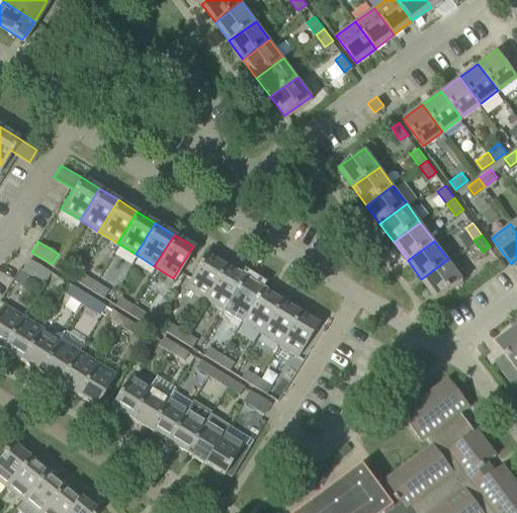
[(203,296),(223,264),(203,253),(184,284),(203,296)]
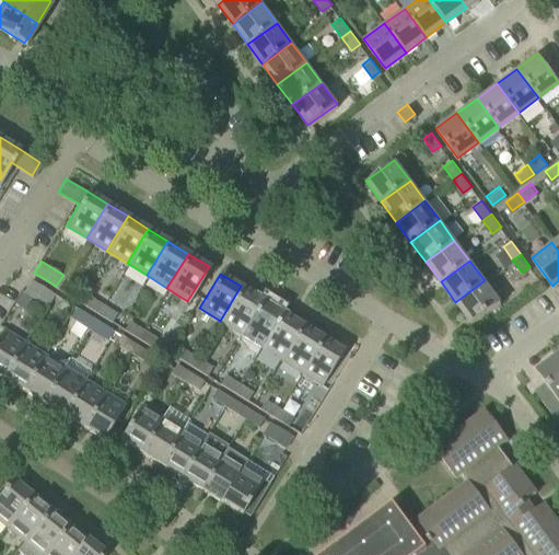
[(31,278),(23,290),(45,303),(53,291),(31,278)]
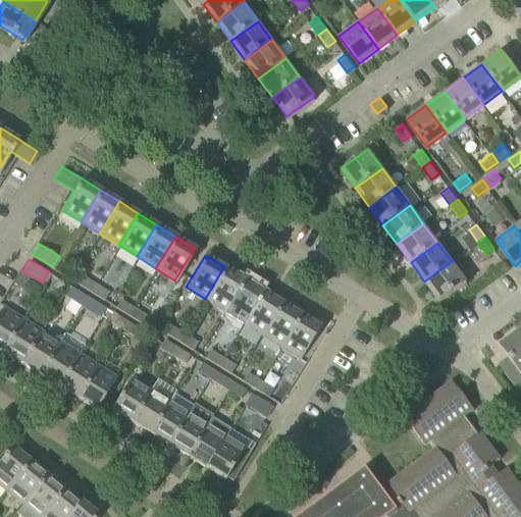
[(466,280),(452,261),(424,281),(438,301),(466,280)]
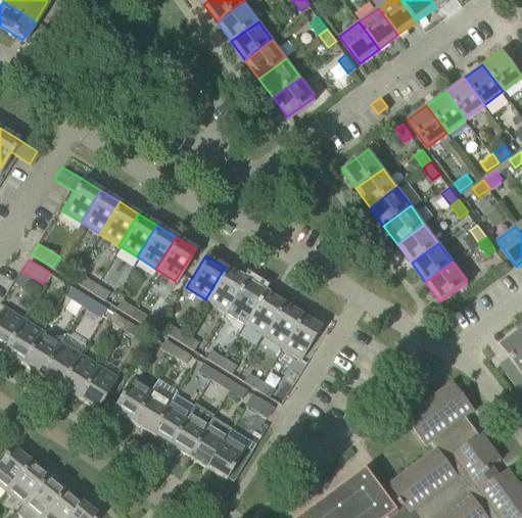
[(243,279),(225,267),(205,299),(224,311),(243,279)]
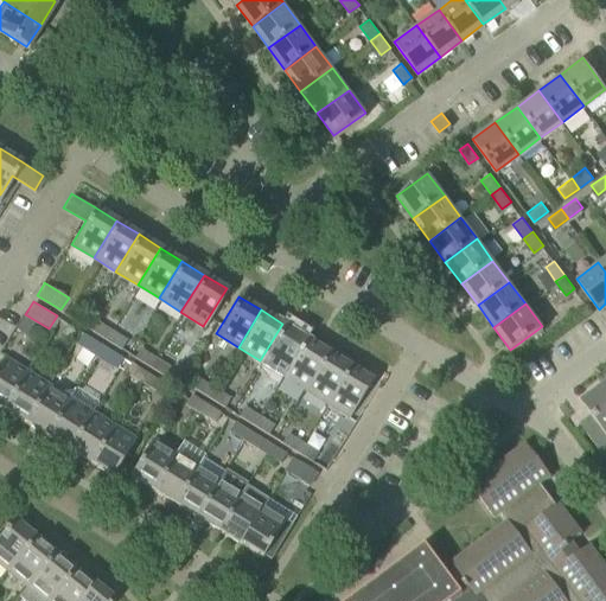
[(20,315),(12,328),(23,336),(32,323),(20,315)]
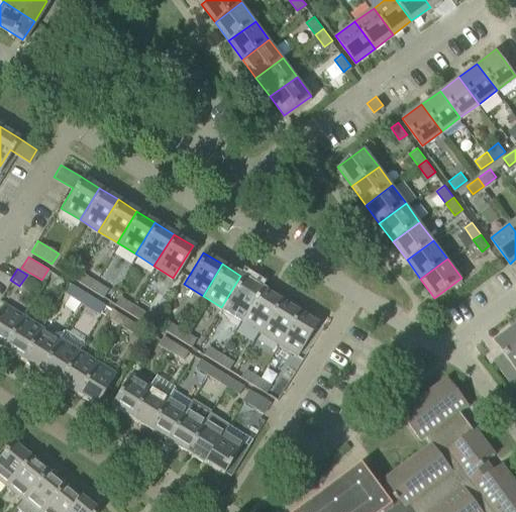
[(89,287),(94,279),(81,271),(76,279),(89,287)]
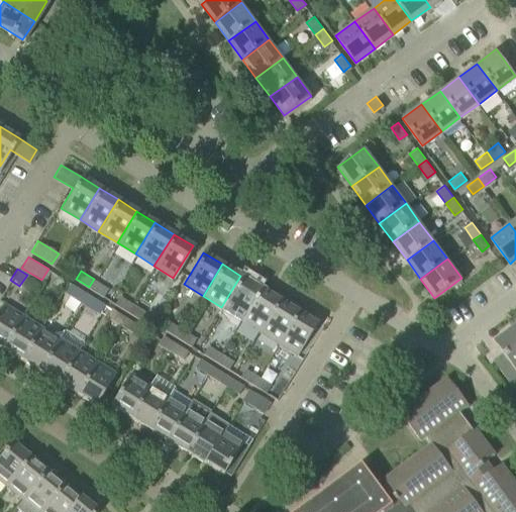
[(240,276),(221,307),(239,319),(260,287),(240,276)]
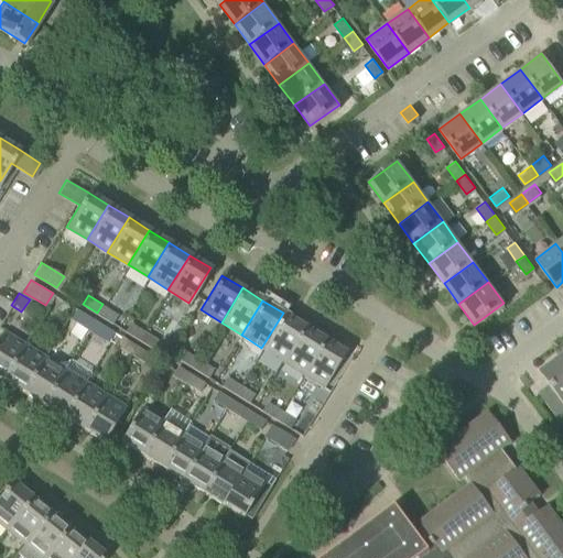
[(103,304),(97,313),(111,323),(117,313),(103,304)]
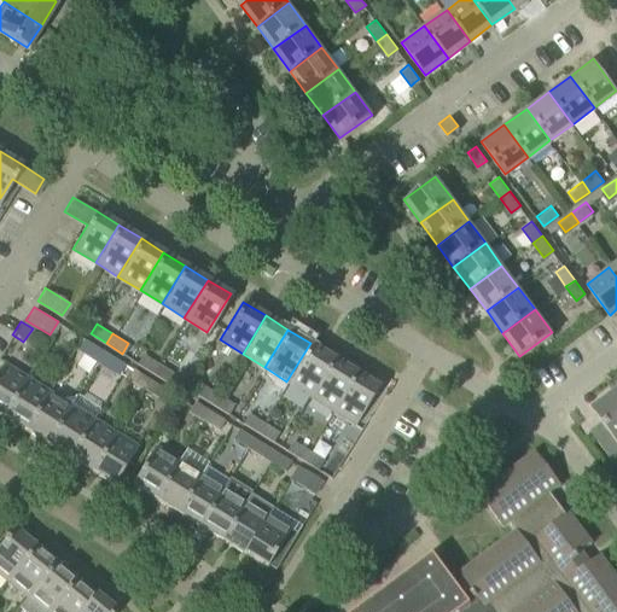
[(97,359),(103,349),(88,339),(81,349),(97,359)]
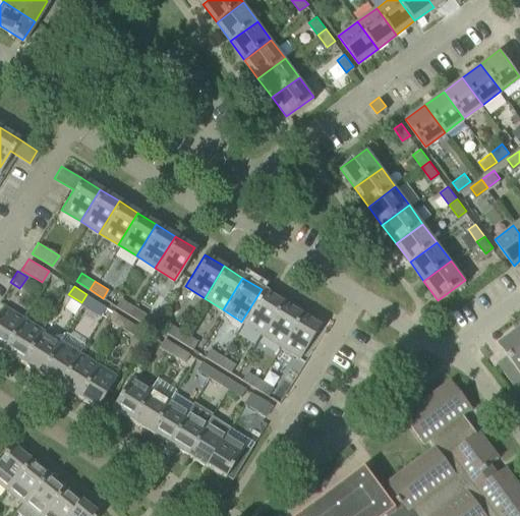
[(262,289),(241,322),(261,333),(280,301),(262,289)]
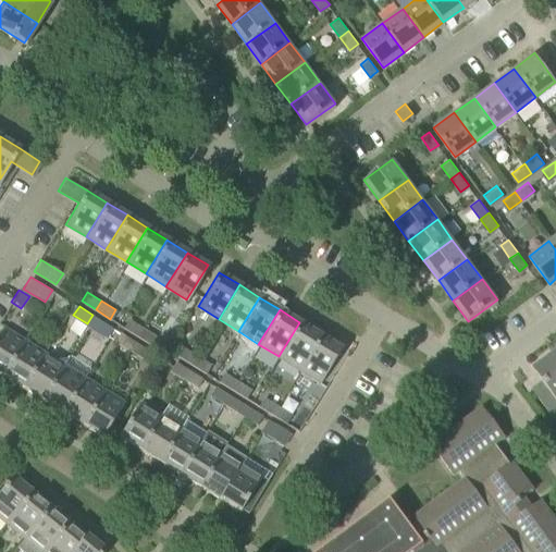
[(93,315),(87,323),(101,332),(107,323),(93,315)]
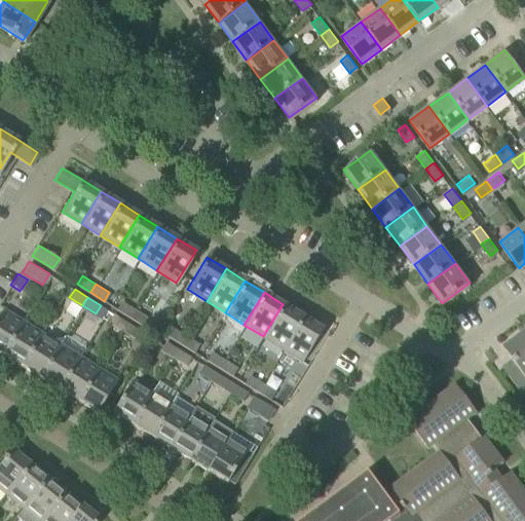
[(127,315),(134,307),(120,299),(114,307),(127,315)]
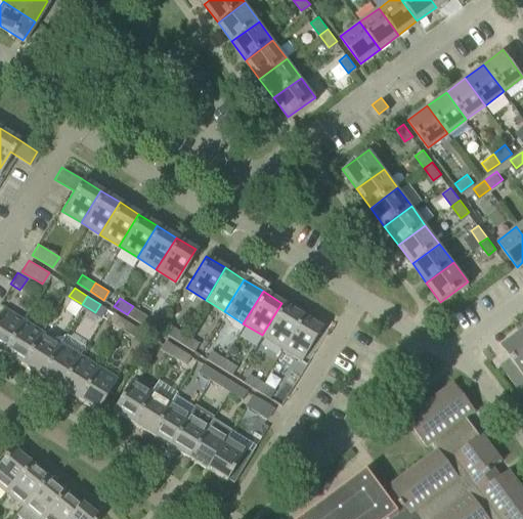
[(301,314),(281,303),(262,335),(280,346),(301,314)]
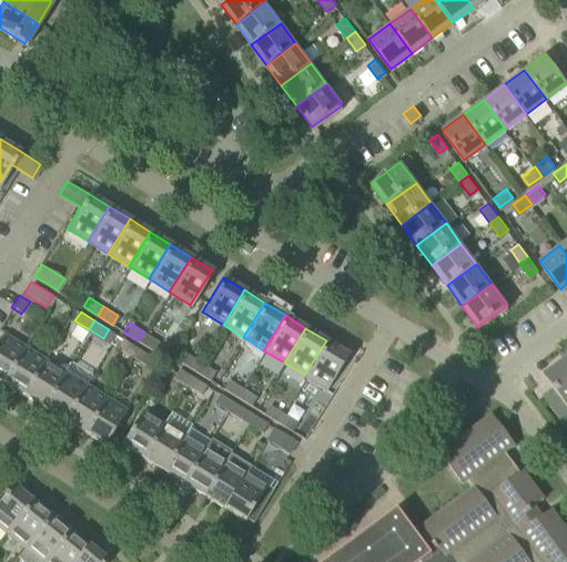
[(0,378),(2,380),(23,345),(2,331),(0,335),(0,378)]
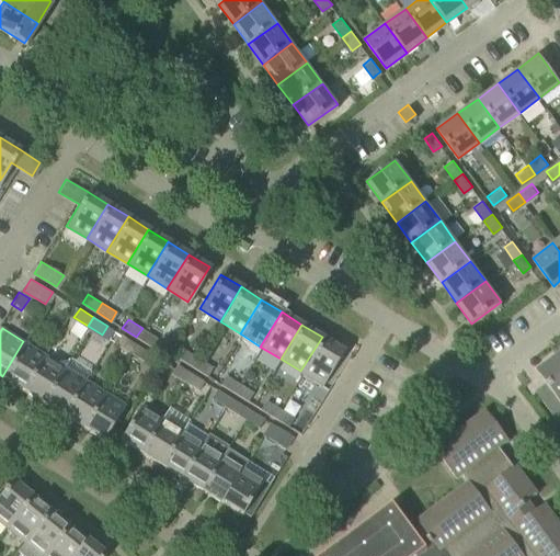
[(143,328),(136,337),(150,345),(157,337),(143,328)]
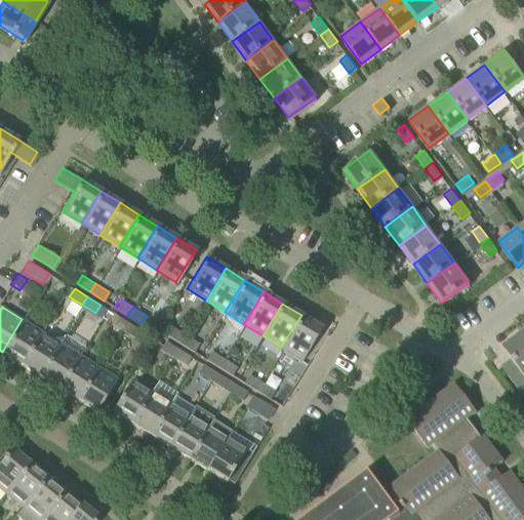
[(120,328),(125,320),(115,313),(110,322),(120,328)]
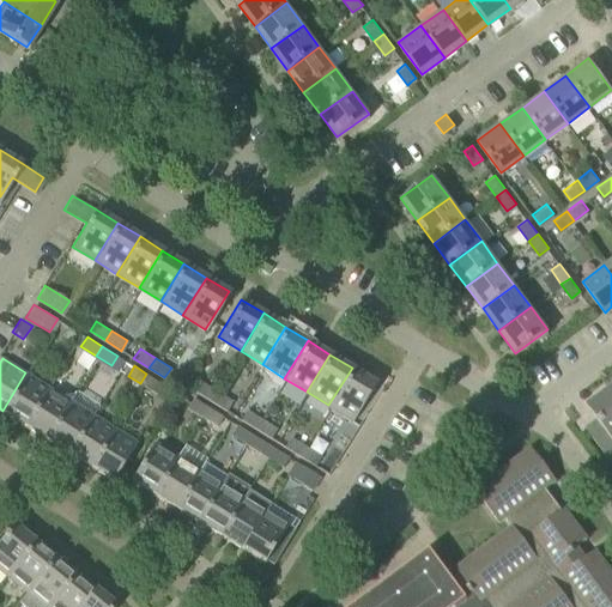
[(375,382),(352,368),(328,405),(351,419),(375,382)]
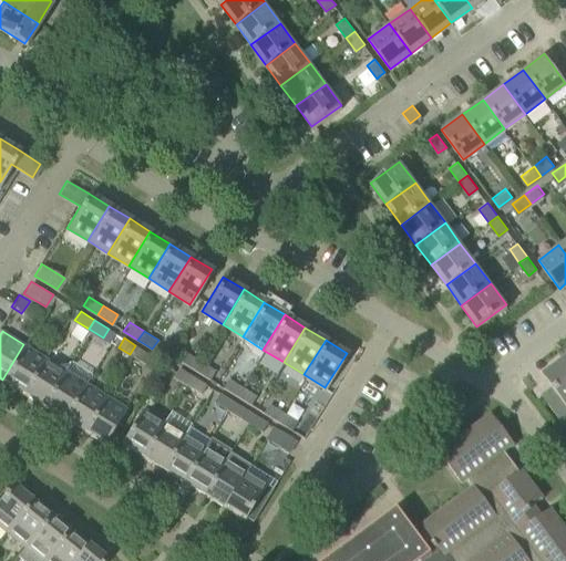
[(44,356),(23,344),(2,380),(22,392),(44,356)]
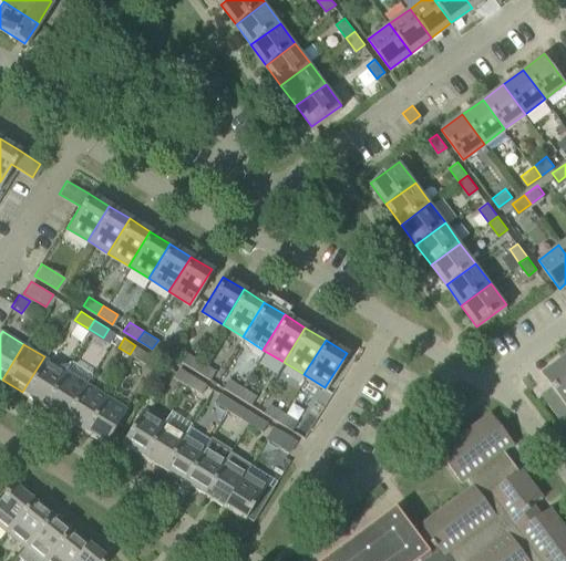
[(135,345),(130,354),(143,363),(148,353),(135,345)]
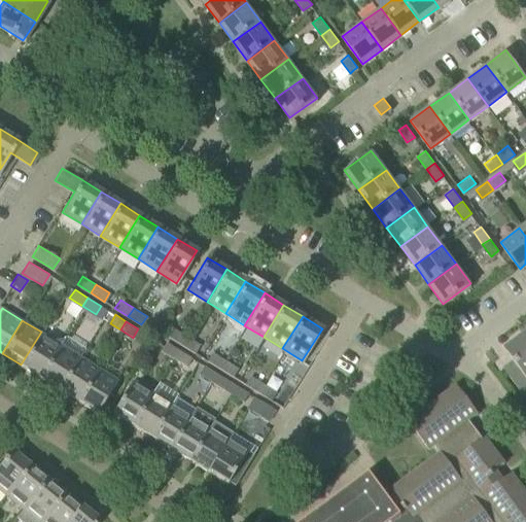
[(180,344),(186,335),(173,326),(167,336),(180,344)]
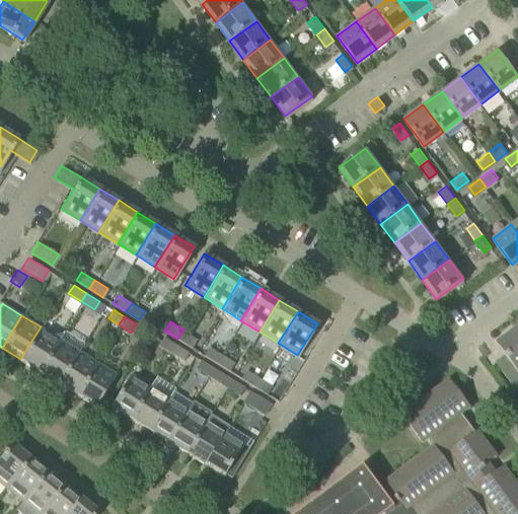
[(58,339),(41,326),(20,359),(40,371),(59,339),(58,339)]
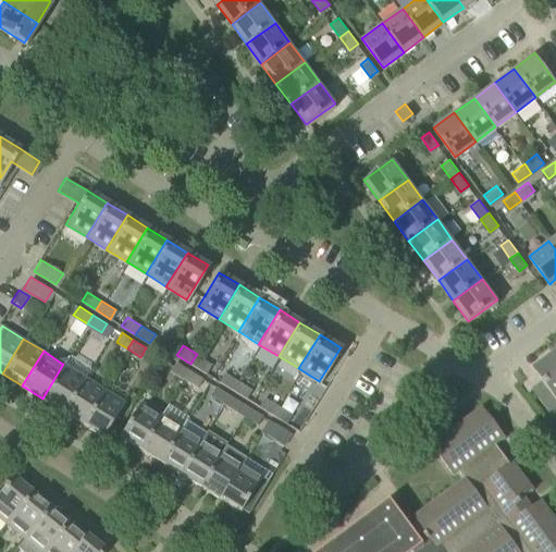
[(555,354),(554,351),(532,366),(541,378),(531,387),(554,417),(555,415),(555,354)]
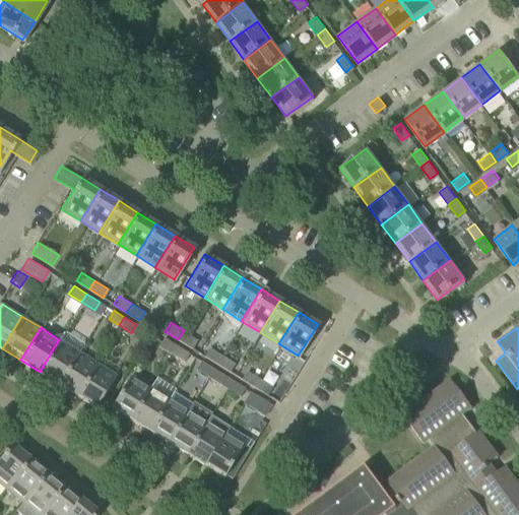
[(184,330),(178,339),(191,347),(196,338),(184,330)]
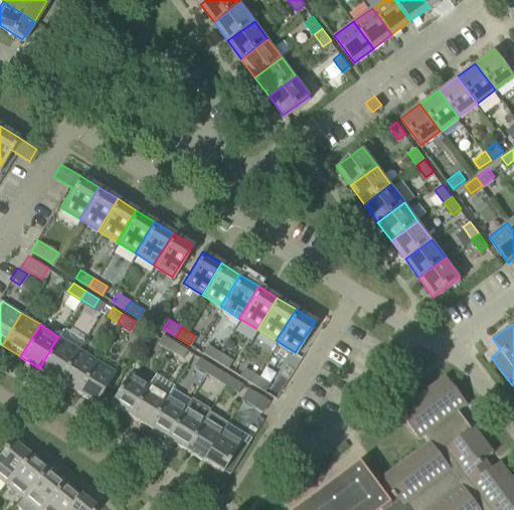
[(167,348),(172,340),(160,333),(155,341),(167,348)]
